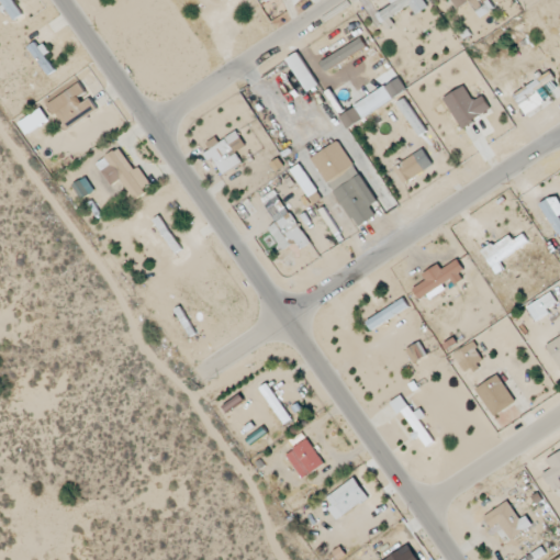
[(0,1),(10,19),(20,13),(11,0),(0,0),(0,1)]
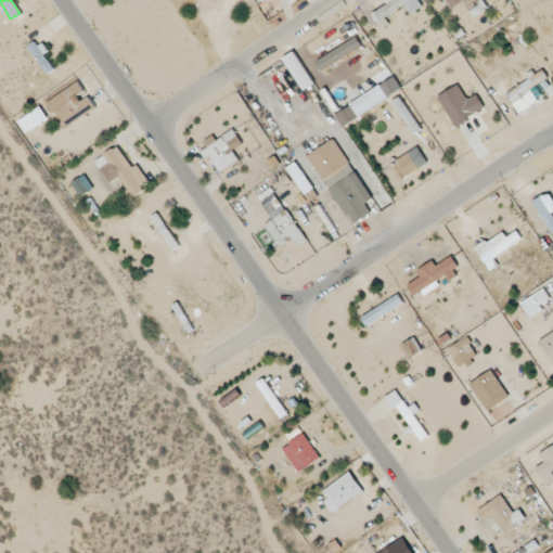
[(387,0),(369,11),(380,28),(388,24),(384,16),(403,4),(409,13),(421,5),(416,0),(387,0)]
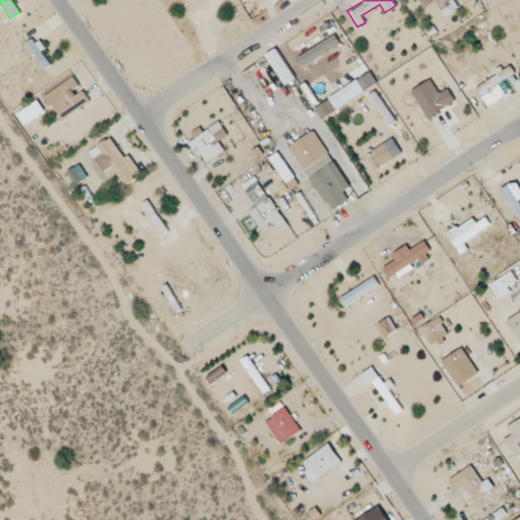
[(296,57),(301,65),(339,42),(333,34),(296,57)]
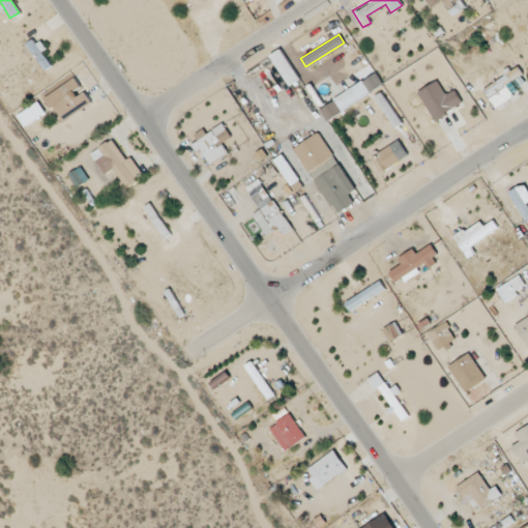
[(50,65),(31,38),(24,44),(44,70),(50,65)]
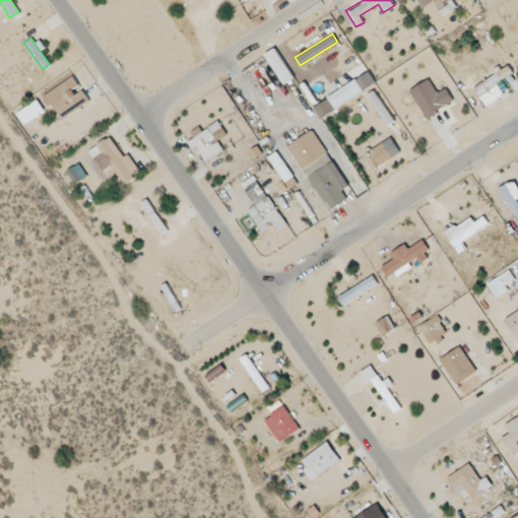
[(264,53),(281,84),(293,79),(275,47),(264,53)]
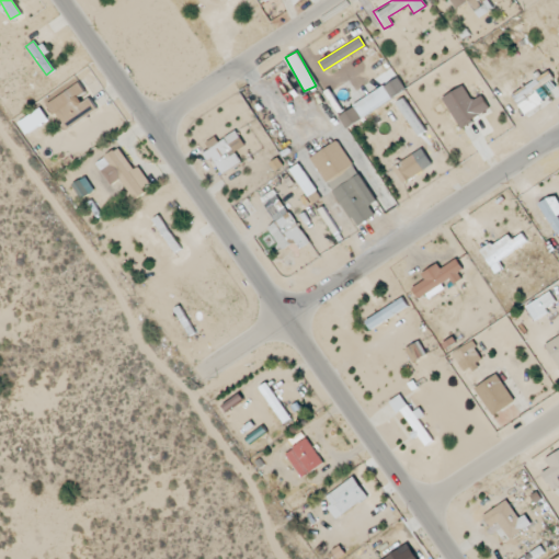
[(551,78),(547,69),(510,94),(522,113),(547,98),(539,86),(551,78)]
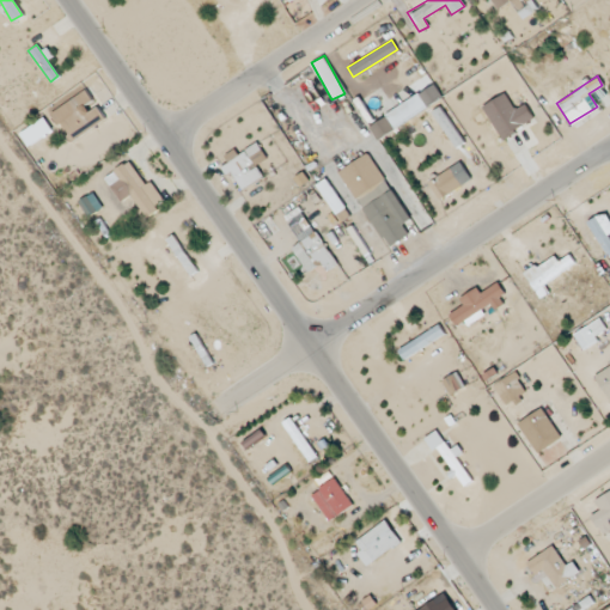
[(441,98),(433,84),(367,123),(376,138),(441,98)]
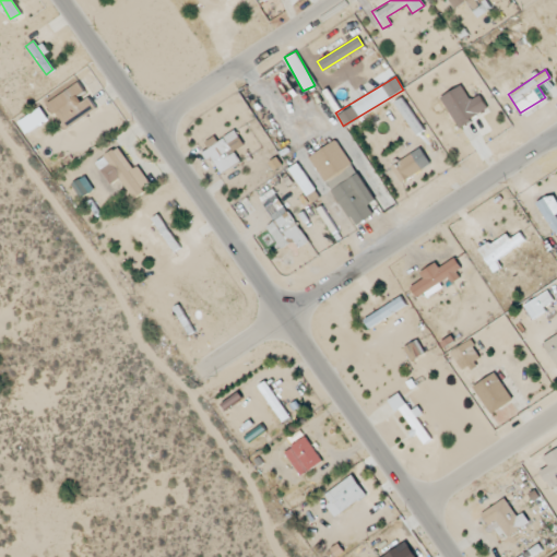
[(95,108),(86,93),(85,94),(78,82),(46,101),(63,128),(95,108)]
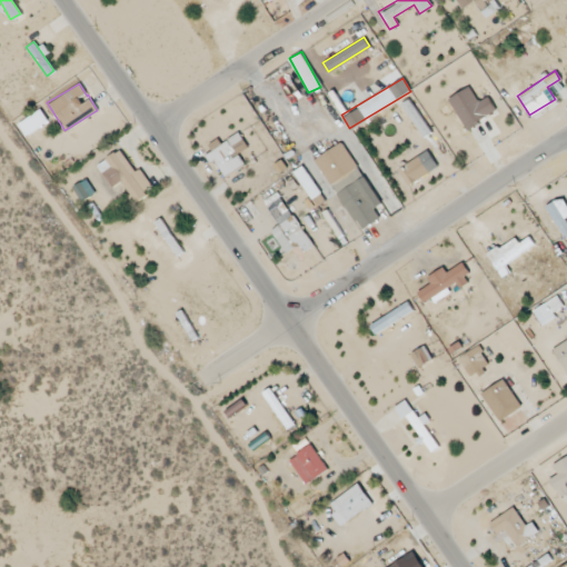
[(465,128),(495,111),(487,96),(477,101),(468,86),(447,98),(465,128)]
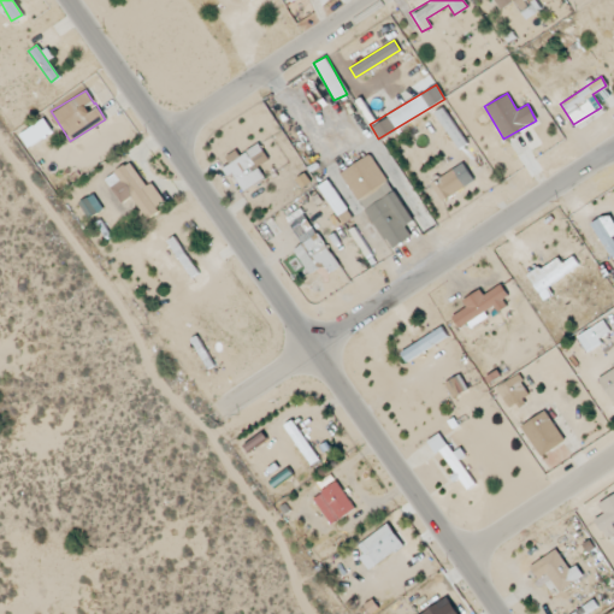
[(266,159),(257,142),(237,154),(235,149),(224,155),(229,163),(225,165),(240,190),(263,177),(255,165),(266,159)]
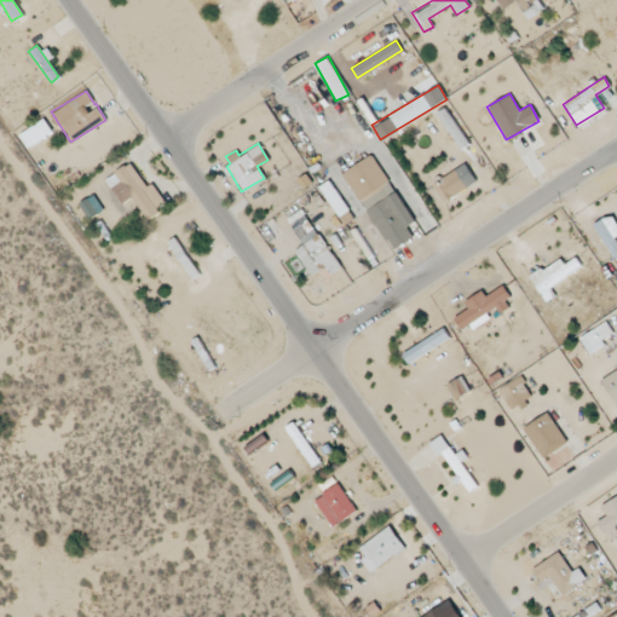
[(340,173),(362,207),(392,189),(370,154),(340,173)]
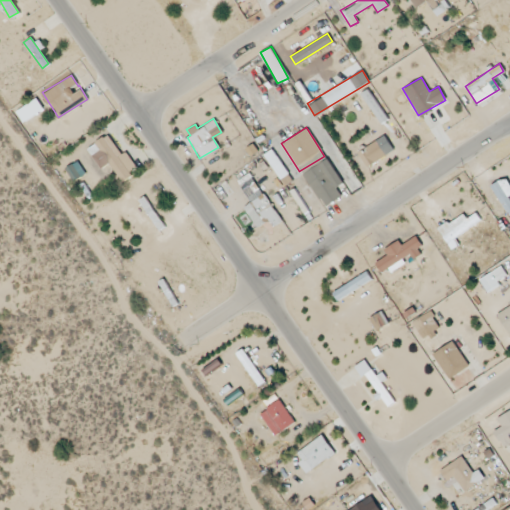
[(100,168),(109,162),(121,180),(137,169),(125,150),(120,153),(107,134),(86,148),(100,168)]
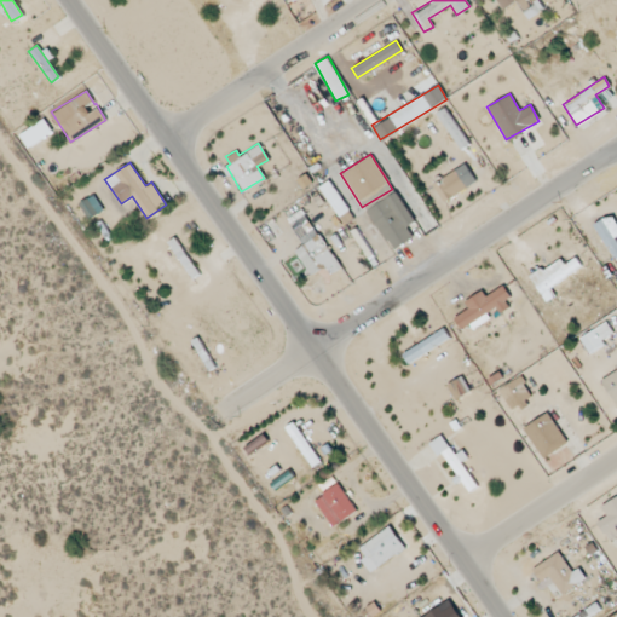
[(474,180),(463,162),(431,184),(443,202),(474,180)]
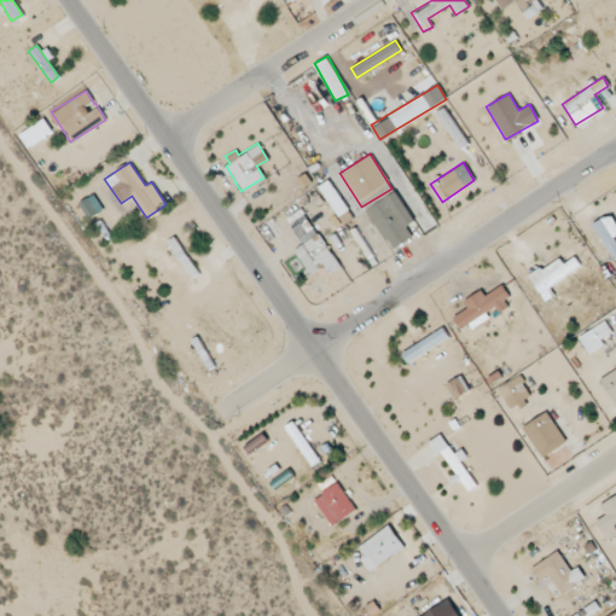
[(318,185),(338,215),(348,208),(327,179),(318,185)]
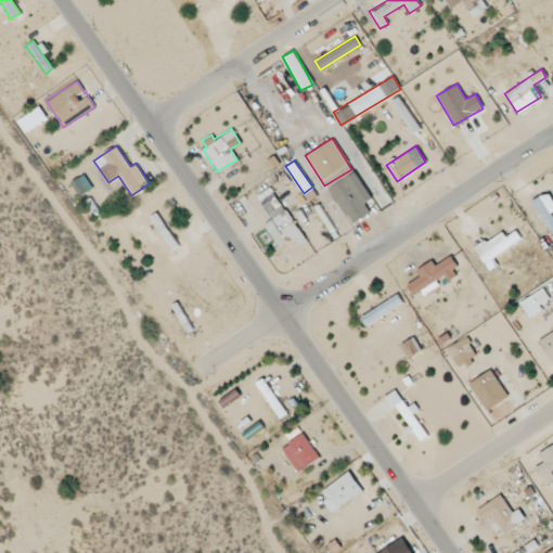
[(326,189),(345,216),(380,192),(361,165),(326,189)]
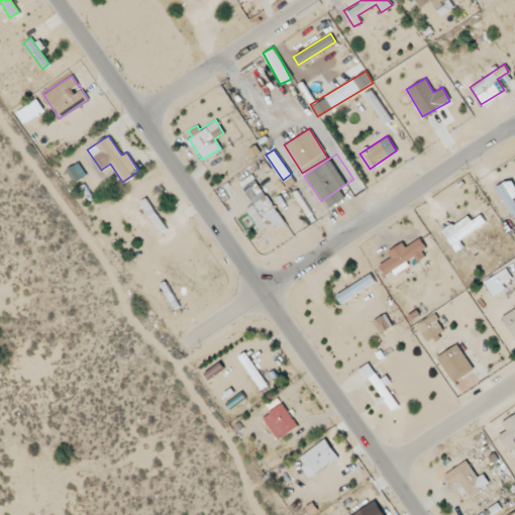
[(65,169),(73,182),(85,176),(78,162),(65,169)]
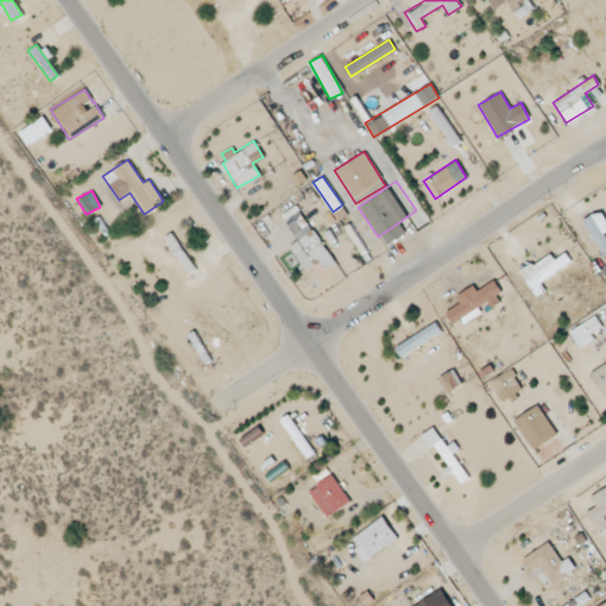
[(284,220),(296,240),(288,246),(303,270),(319,260),(324,270),(333,264),(300,210),(284,220)]
